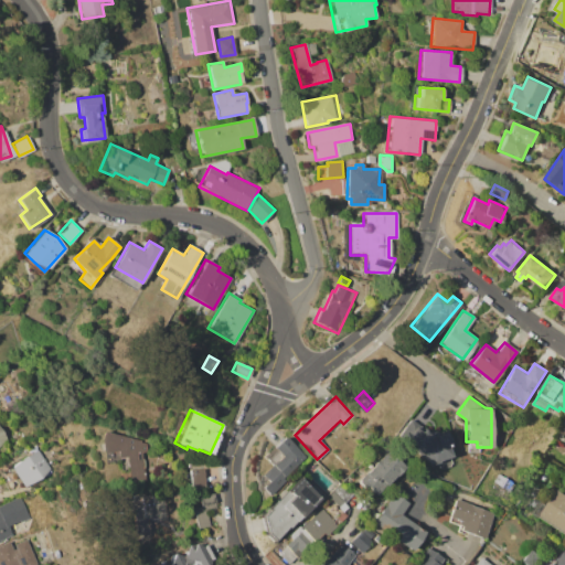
[(450,457),(438,459),(438,461),(428,464),(428,461),(398,437),(411,420),(433,436),(445,433),(450,457)]
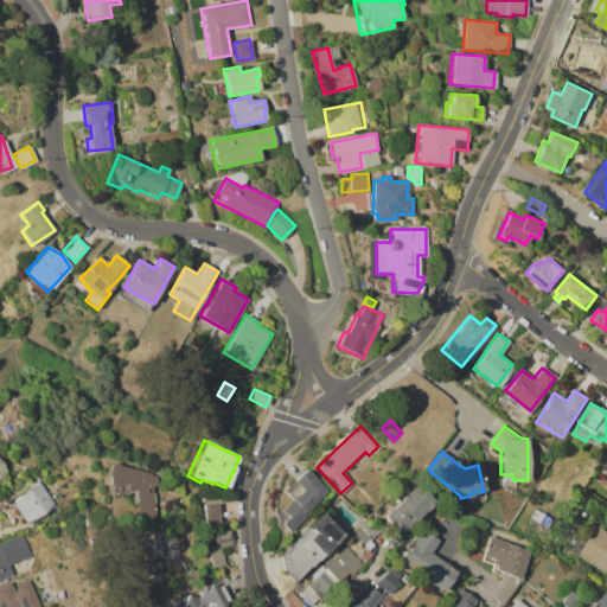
[(151,478),(157,477),(158,487),(153,489),(157,516),(136,518),(133,491),(131,491),(129,483),(112,486),(109,473),(112,464),(152,473),(151,478)]
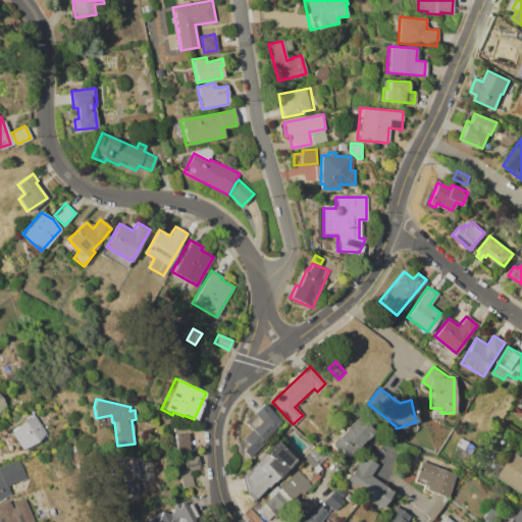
[(263,403),(281,423),(262,442),(263,444),(249,457),(242,450),(248,445),(243,438),(260,422),(252,413),(263,403)]
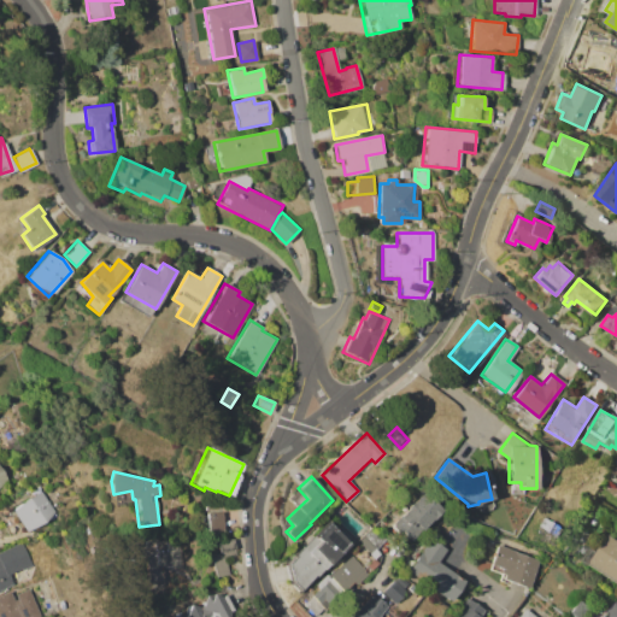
[(25,532),(12,511),(27,498),(41,492),(54,512),(58,515),(53,521),(50,517),(46,522),(25,532)]
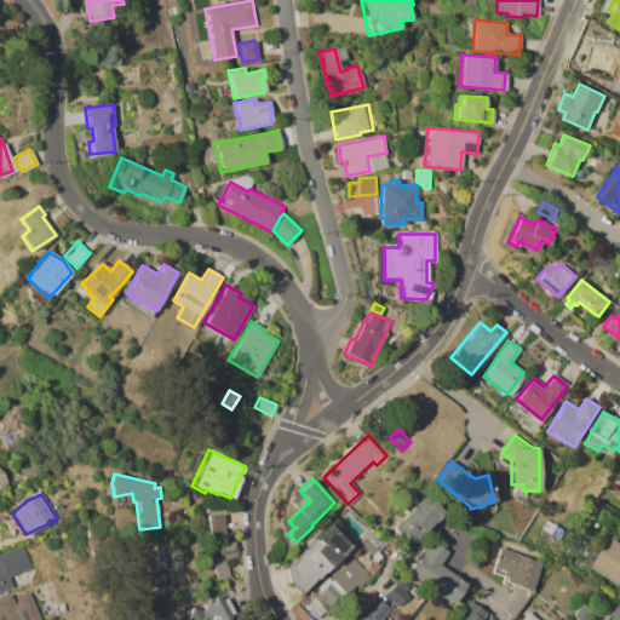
[(442,512),(411,544),(394,528),(425,497),(442,512)]
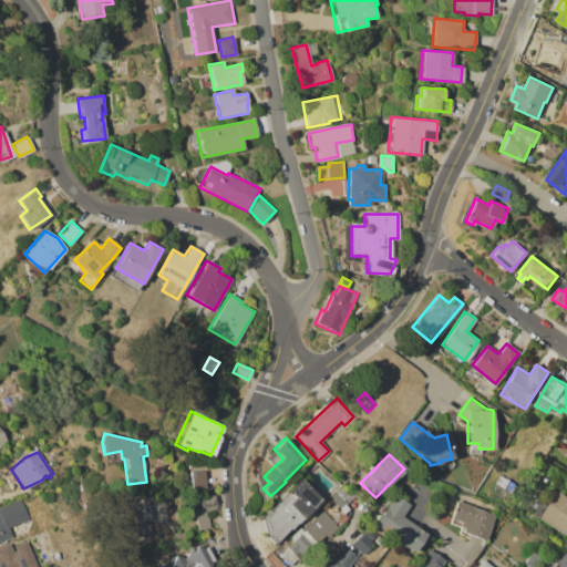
[(188,471),(203,468),(205,491),(189,492),(188,471)]
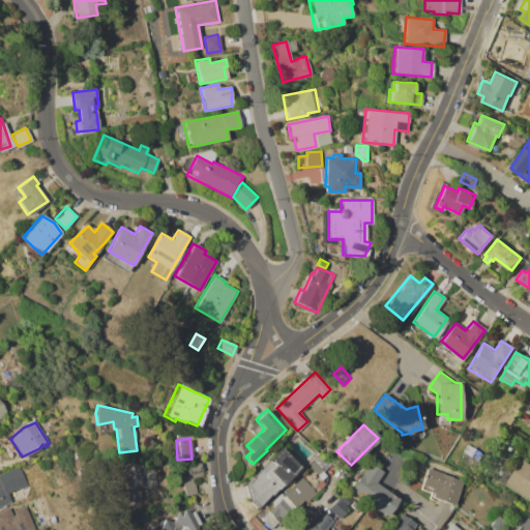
[(281,448),(299,469),(282,486),(281,484),(256,507),(248,500),(249,499),(246,484),(254,477),(253,476),(270,460),(269,459),(281,448)]
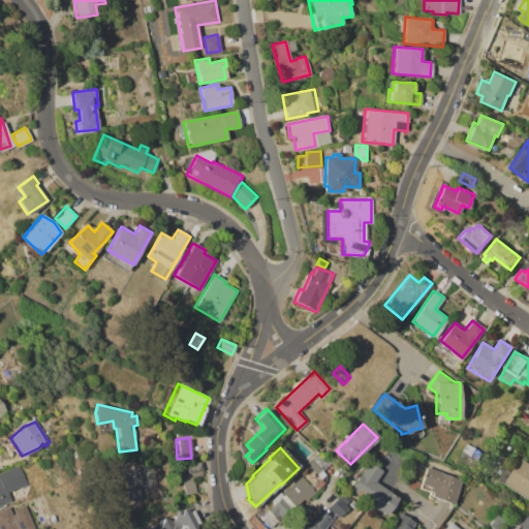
[(306,464),(311,459),(321,469),(316,474),(306,464)]
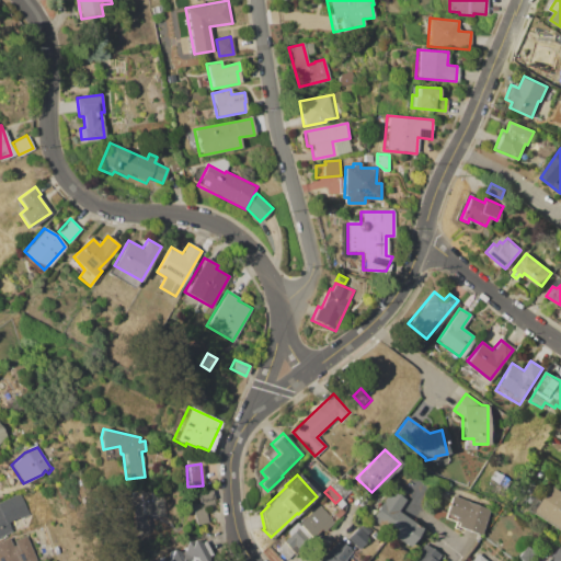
[(552,487),(560,492),(560,528),(536,513),(552,487)]
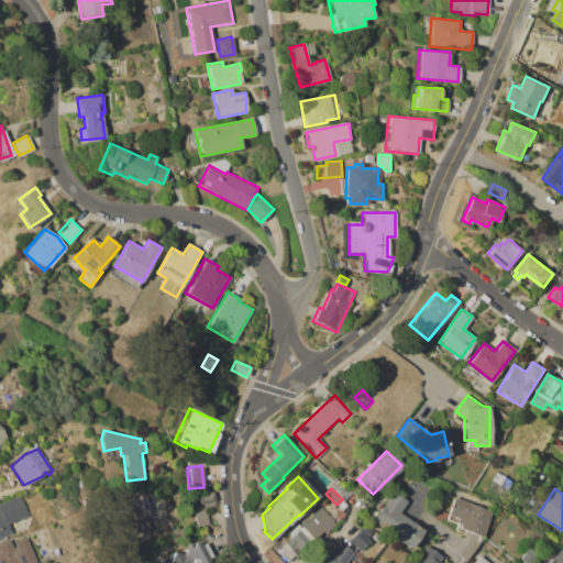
[(113,495),(165,489),(167,517),(148,519),(150,529),(135,530),(133,506),(114,508),(113,495)]
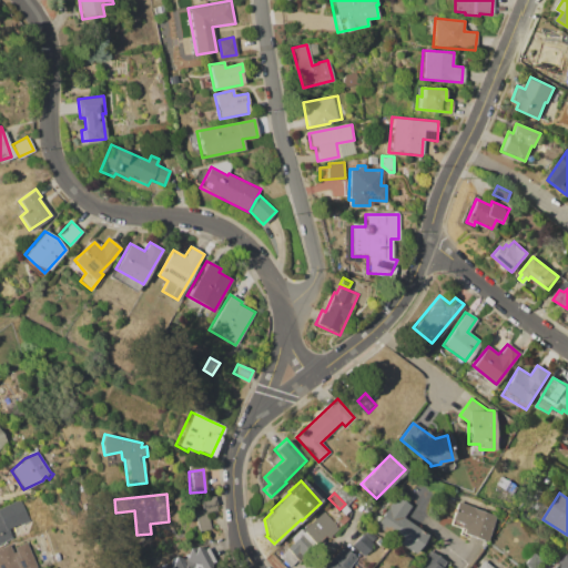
[(396,496),(412,506),(403,518),(426,534),(414,553),(375,527),(396,496)]
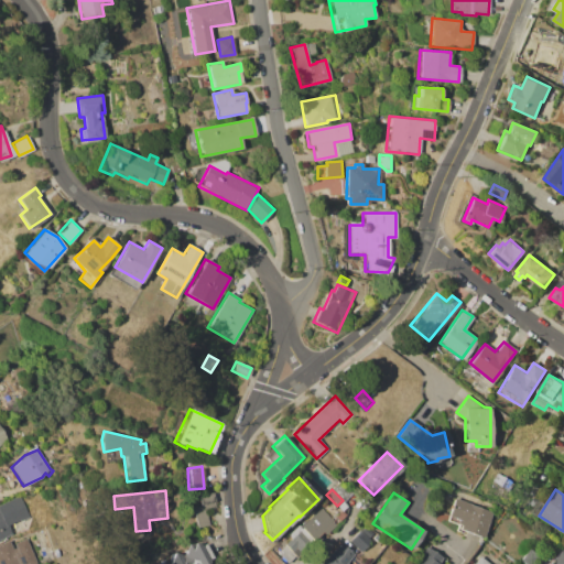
[(192,507),(199,505),(198,497),(212,494),(215,506),(205,509),(208,524),(197,527),(192,507)]
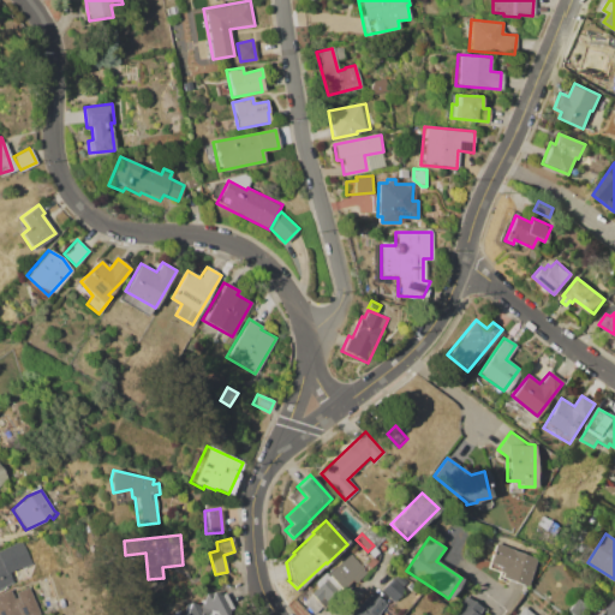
[(0,549),(16,543),(18,548),(24,545),(30,562),(7,572),(12,583),(0,587),(0,549)]
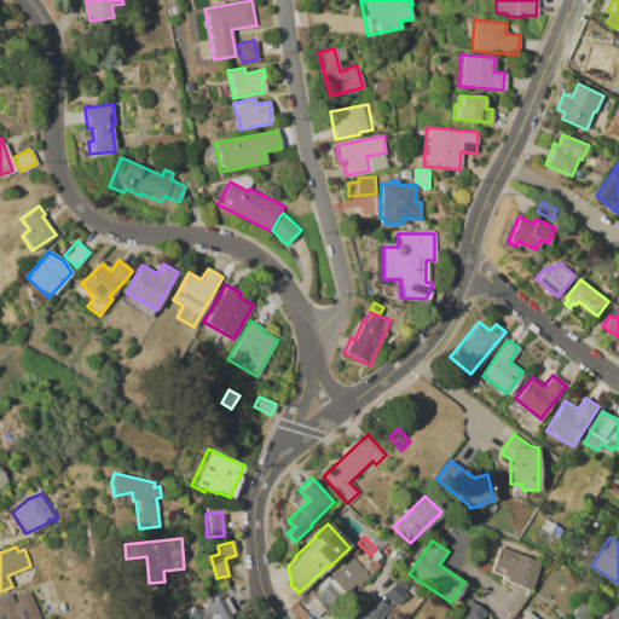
[(499,547),(541,562),(530,590),(504,580),(505,576),(502,574),(504,571),(492,566),(499,547)]
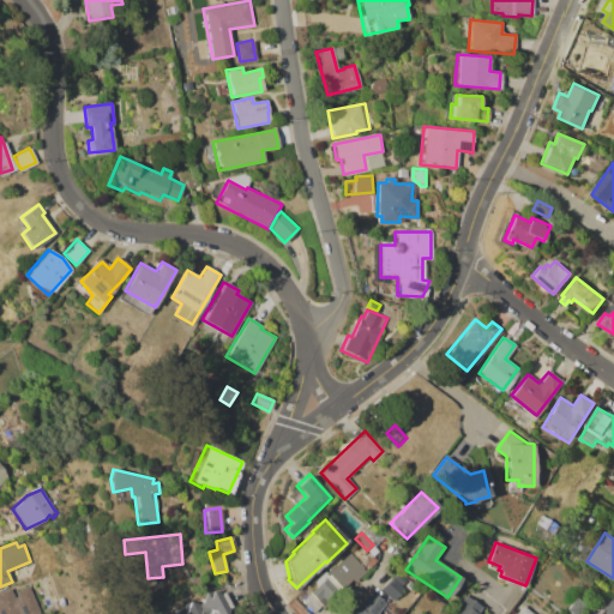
[(349,552),(366,569),(344,589),(327,571),(349,552)]
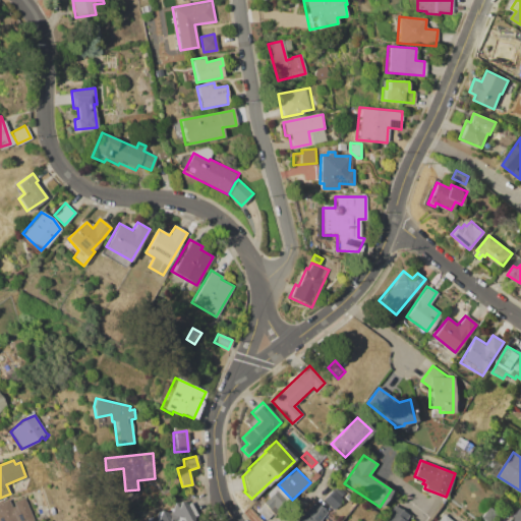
[(405,472),(412,476),(409,482),(402,478),(405,472)]
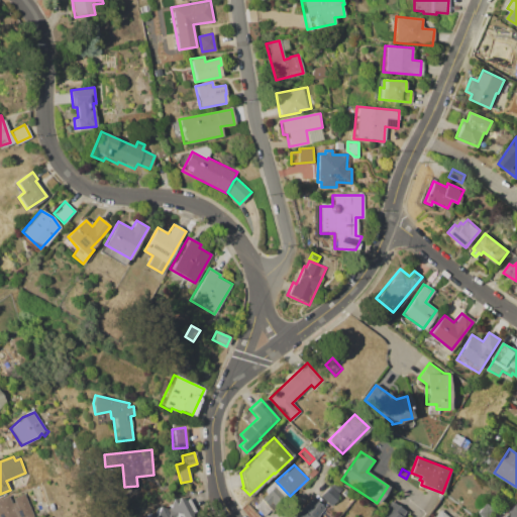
[(260,500),(275,486),(286,497),(272,512),(260,500)]
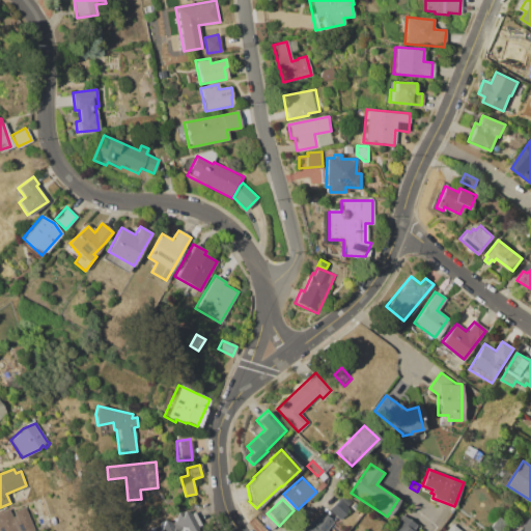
[(329,509),(338,500),(348,510),(339,520),(329,509)]
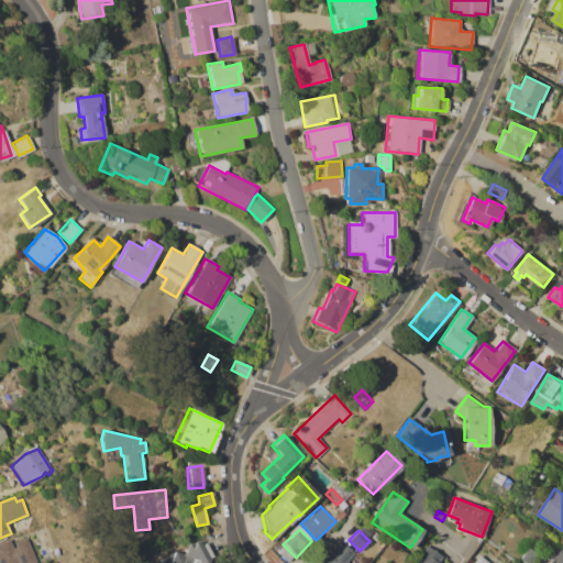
[(26,562),(0,562),(0,543),(9,539),(13,548),(15,547),(13,542),(24,537),(35,559),(26,562)]
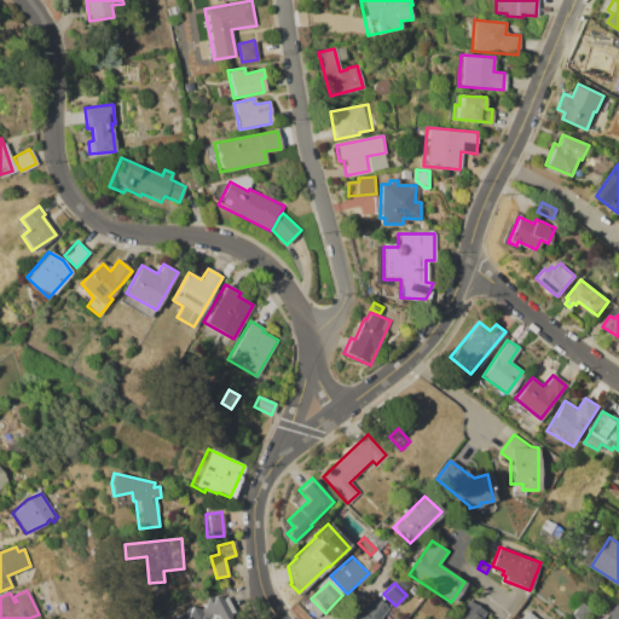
[(184,617),(185,617),(187,607),(200,609),(201,609),(204,596),(209,599),(210,596),(223,599),(225,599),(232,614),(227,617),(226,618),(174,618),(177,614),(184,617)]
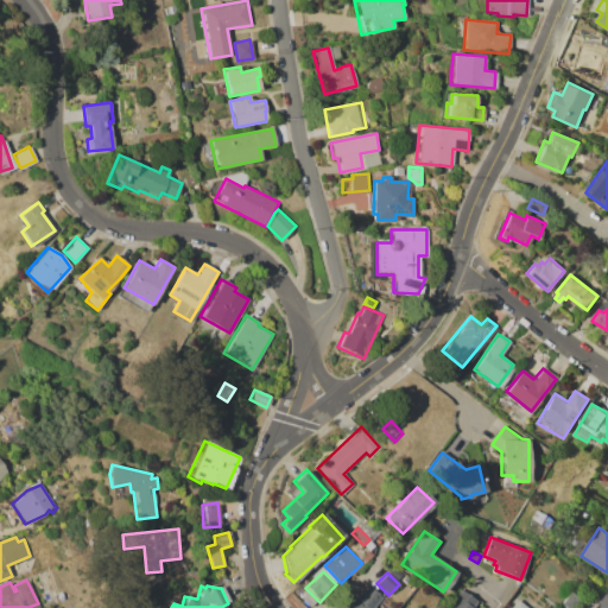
[(349,607),(367,586),(381,596),(373,607),(374,607),(349,607)]
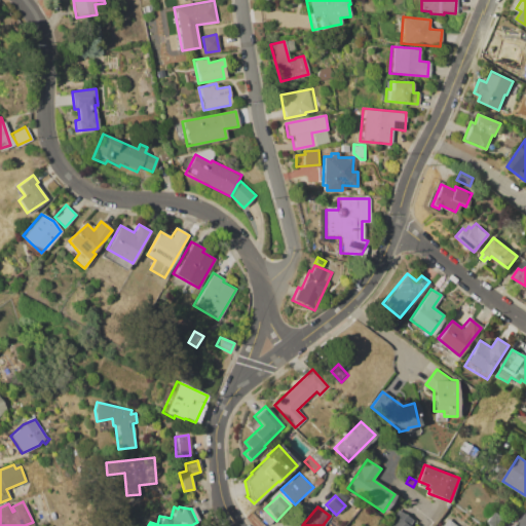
[(386,525),(399,510),(413,520),(409,525),(386,525)]
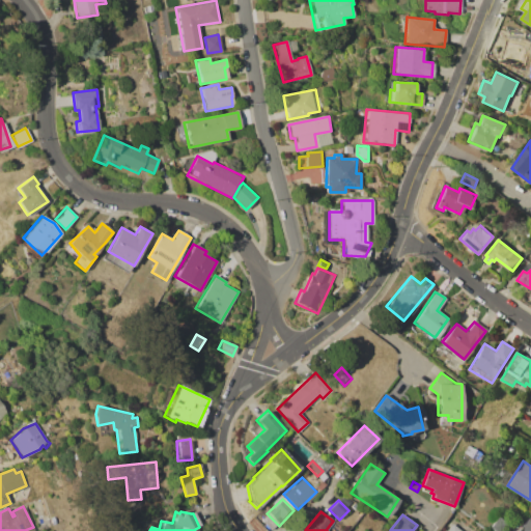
[(514,530),(530,530),(530,516),(529,515),(514,530)]
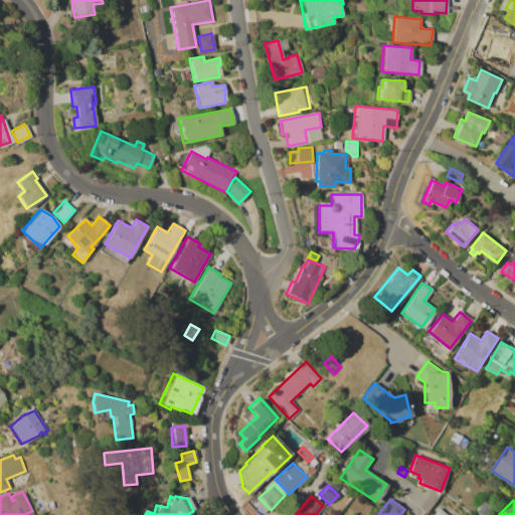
[(484,501),(494,510),(489,514),(479,514),(475,511),(484,501)]
